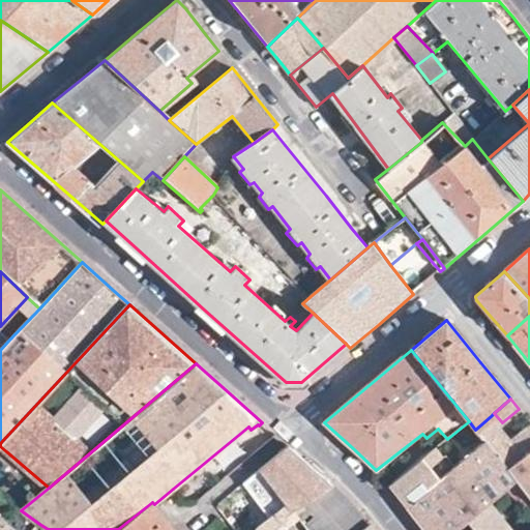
[(529,424),(510,441),(491,416),(475,430),(506,469),(529,449),(529,424)]
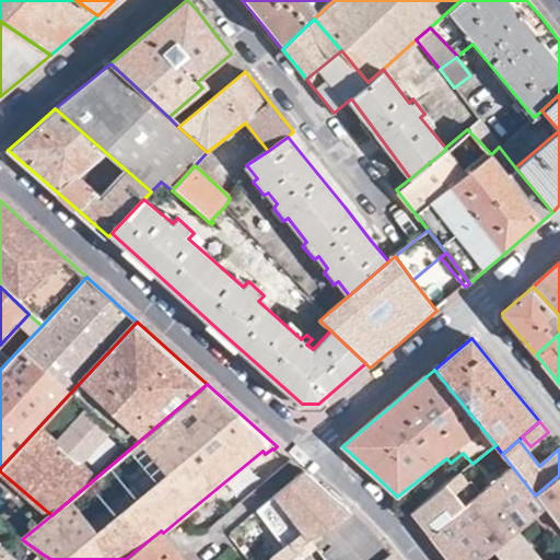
[(473,464),(411,512),(422,526),(444,552),(450,559),(478,559),(515,531),(534,515),(544,508),(535,496),(502,454),(496,445),(473,464)]
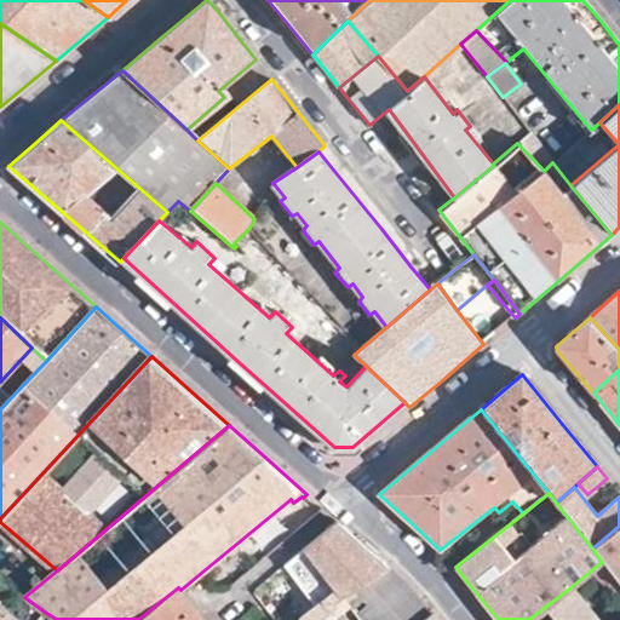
[(300,619),(343,619),(346,618),(342,612),(350,606),(345,598),(389,567),(371,550),(338,521),(285,566),(316,603),(299,618),(300,619)]
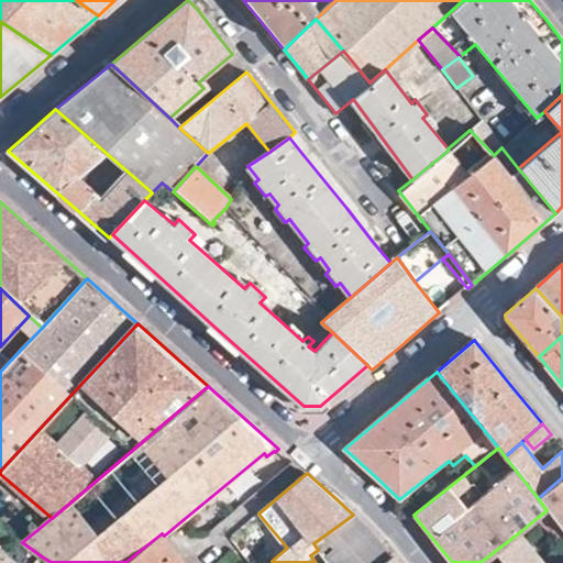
[(562,477),(538,498),(547,510),(562,531),(562,477)]
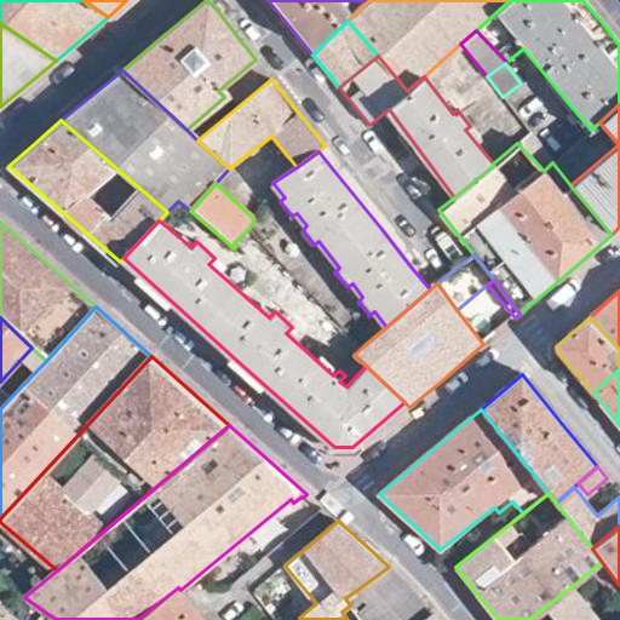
[(415,596),(389,567),(345,598),(350,606),(360,619),(422,619),(431,613),(415,596)]
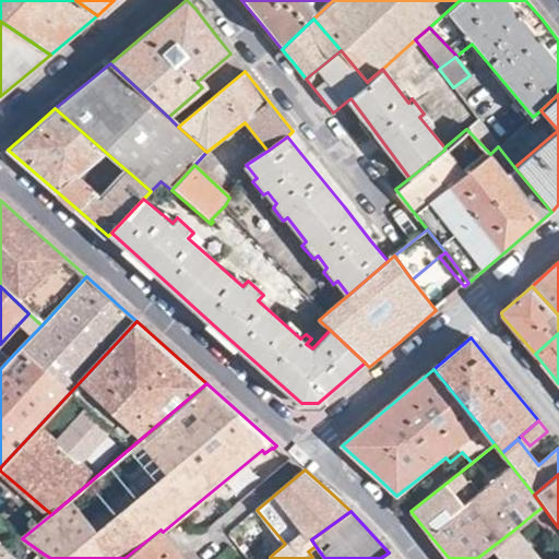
[(125,558),(183,558),(180,555),(163,532),(161,530),(125,558)]
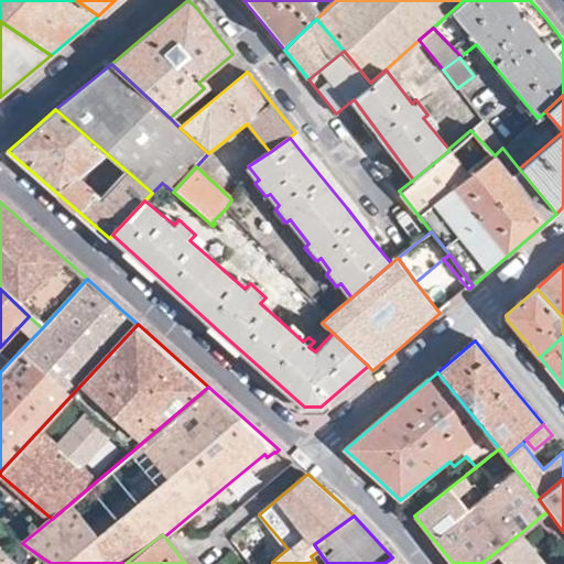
[(35,563),(42,557),(22,543),(18,541),(6,555),(0,550),(0,563),(35,563)]
